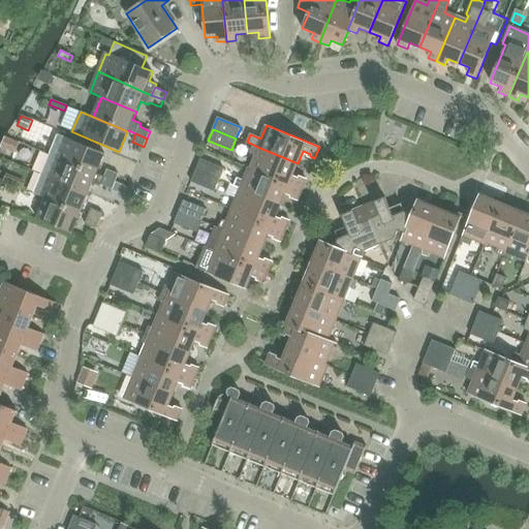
[(58,134),(50,155),(96,175),(104,154),(58,134)]
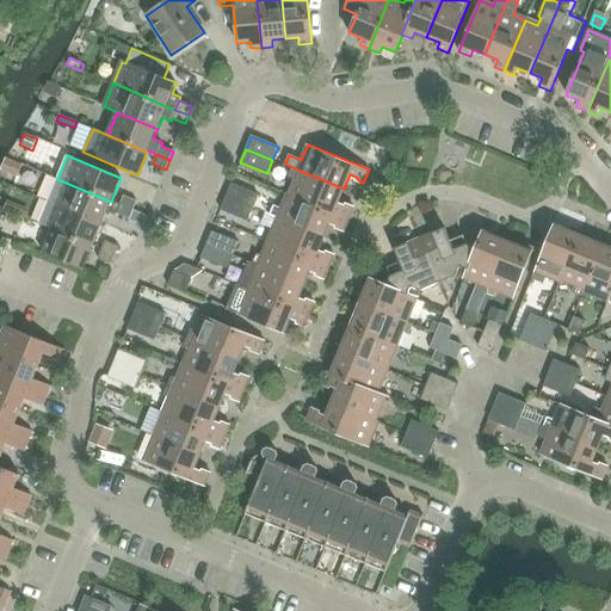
[(6,158),(1,170),(17,177),(22,165),(6,158)]
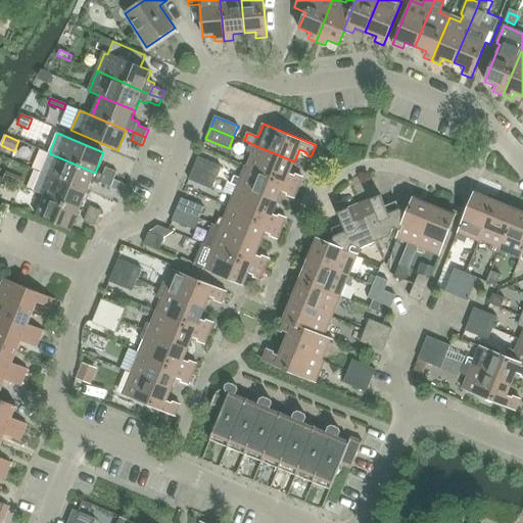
[(296,177),(289,174),(294,161),(254,145),(251,143),(248,151),(251,153),(246,165),(298,187),(302,177),(297,175),(296,177)]
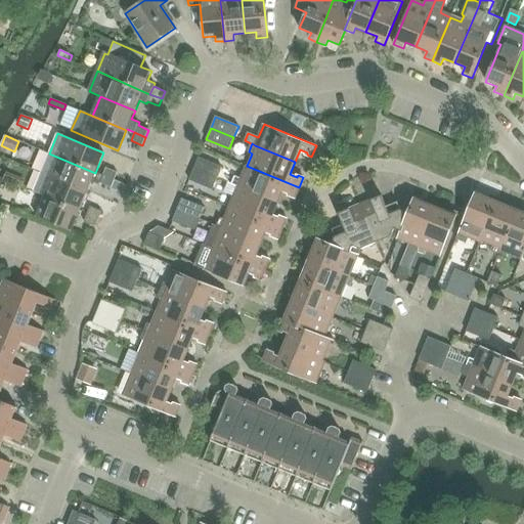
[(95,173),(49,154),(41,172),(87,191),(91,182),(100,185),(100,183),(112,187),(115,180),(103,175),(95,173)]
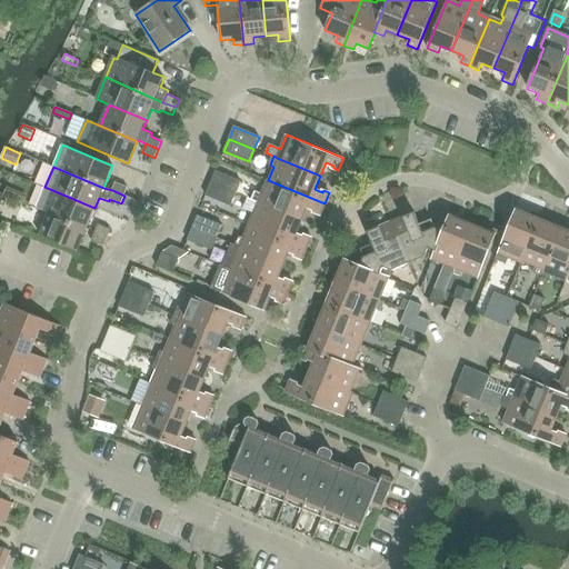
[(235,193),(239,181),(216,171),(210,183),(235,193)]
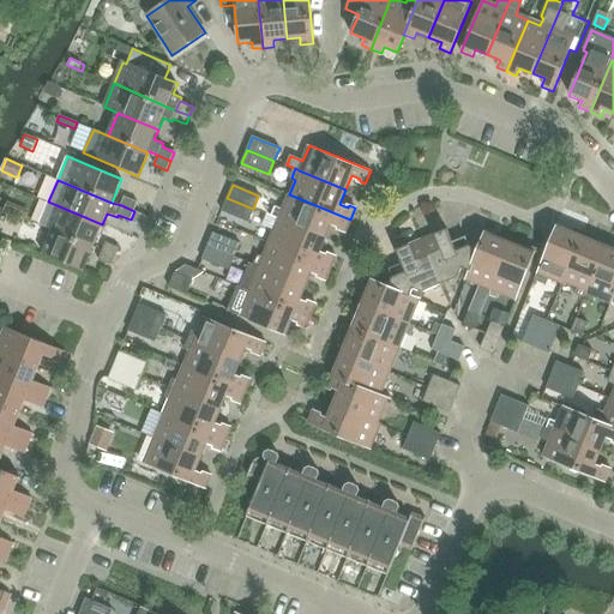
[(341,227),(339,229),(345,232),(350,220),(289,194),(283,210),(276,206),(272,216),(280,218),(325,238),(331,223),(341,227)]
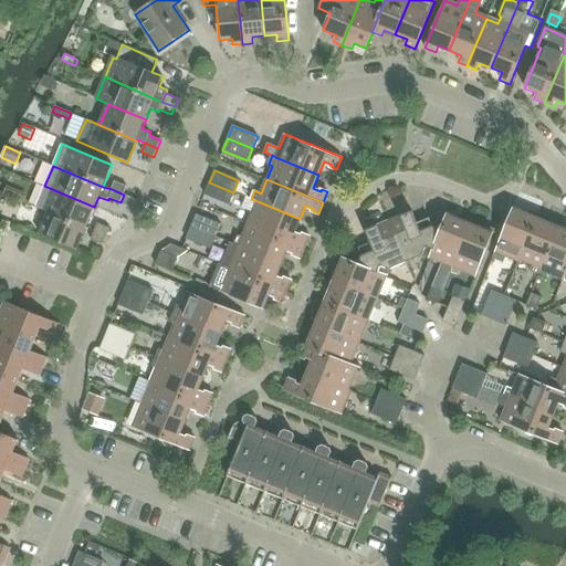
[(124,195),(127,187),(115,181),(112,189),(124,195)]
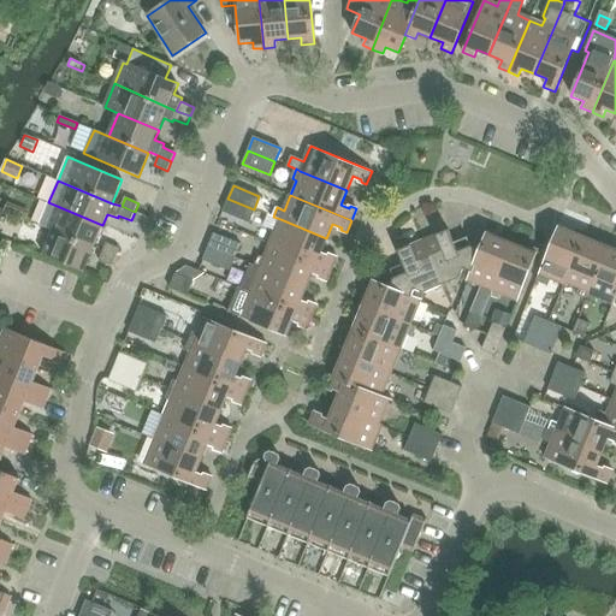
[(248,223),(254,209),(227,199),(223,212),(248,223)]
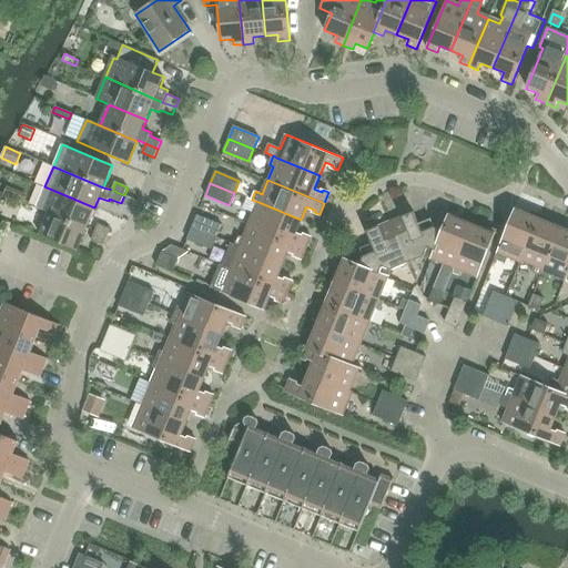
[(49,212),(49,213),(87,229),(94,208),(44,186),(37,208),(49,212)]
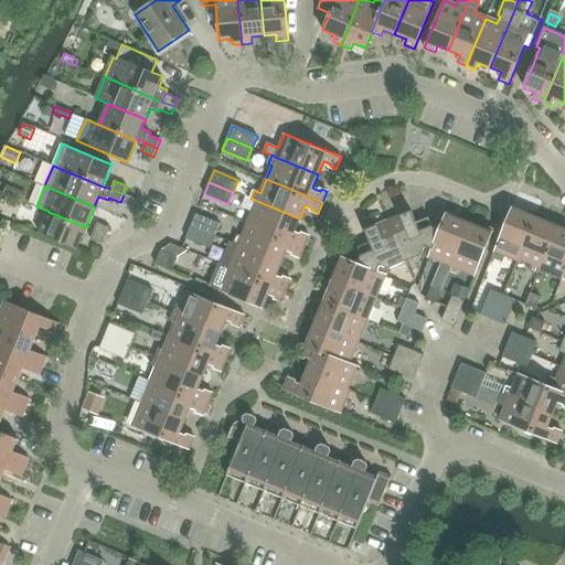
[(253,212),(247,223),(305,246),(309,234),(305,232),(304,234),(295,231),(299,219),(257,201),(251,199),(244,196),(240,208),(253,212)]
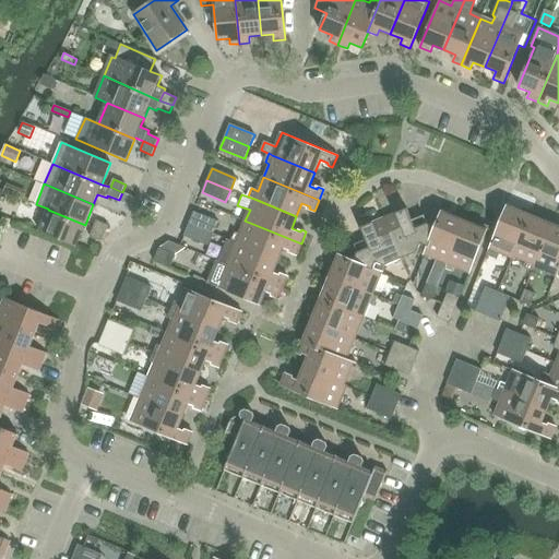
[(423,253),(447,263),(464,221),(448,214),(449,210),(442,207),(435,226),(423,253)]
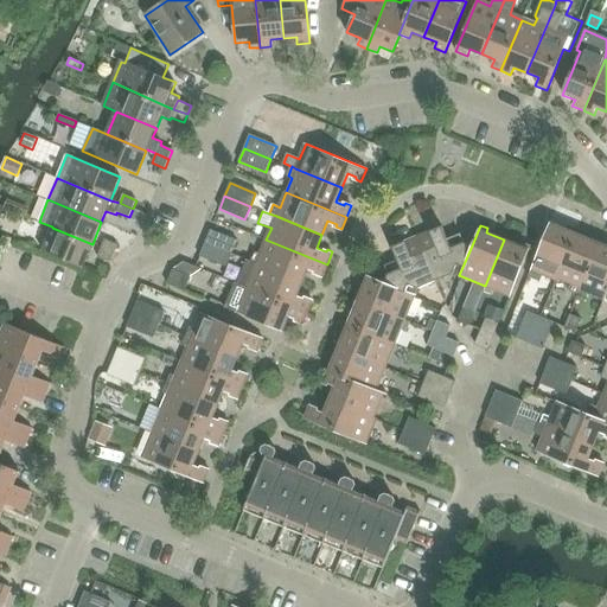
[(543,276),(556,281),(577,231),(570,228),(569,232),(550,225),(545,236),(529,276),(541,281),(543,276)]
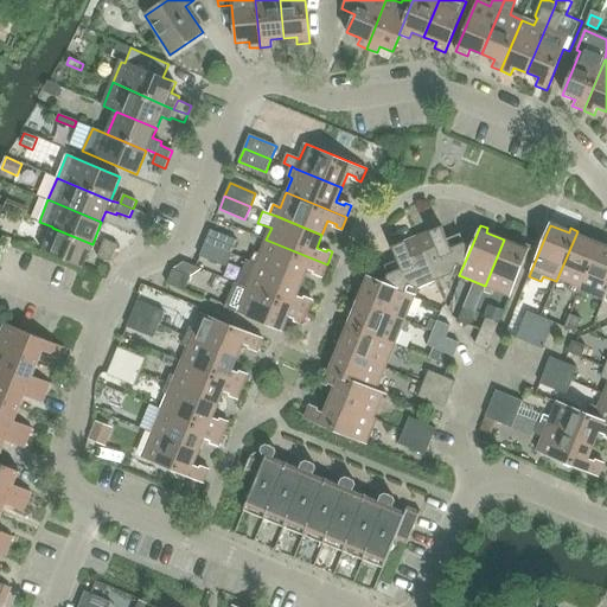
[(442,227),(419,236),(436,280),(454,273),(459,275),(472,246),(468,244),(465,242),(460,234),(448,238),(442,227)]
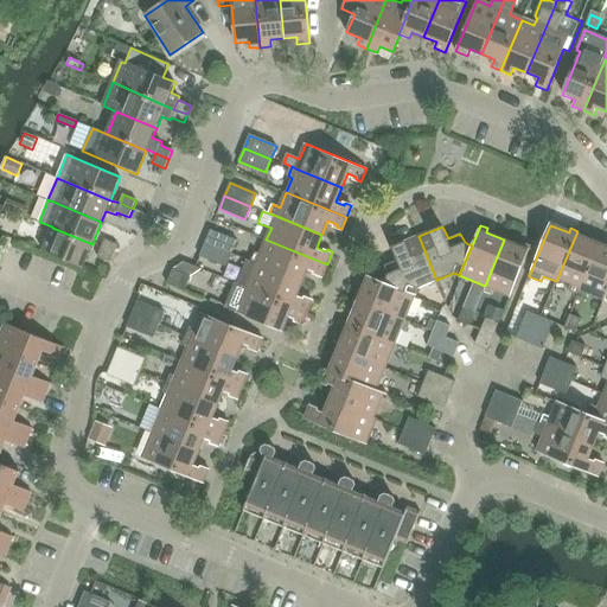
[(82,267),(93,244),(52,228),(43,250),(82,267)]
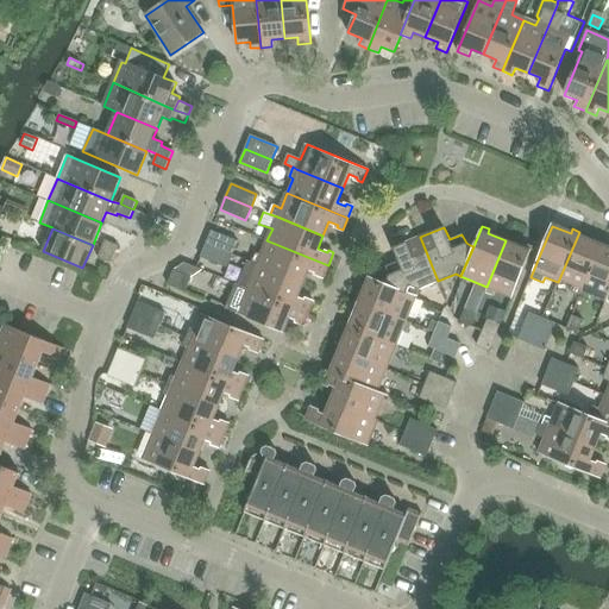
[(231,255),(237,242),(212,231),(206,244),(231,255)]
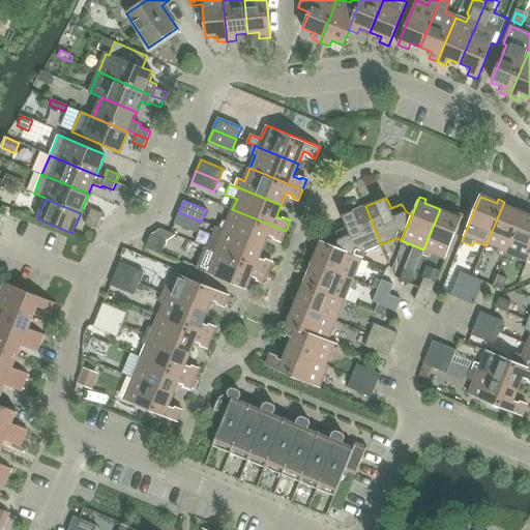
[(507,203),(504,202),(486,245),(498,251),(497,255),(505,258),(523,214),(505,207),(507,203)]
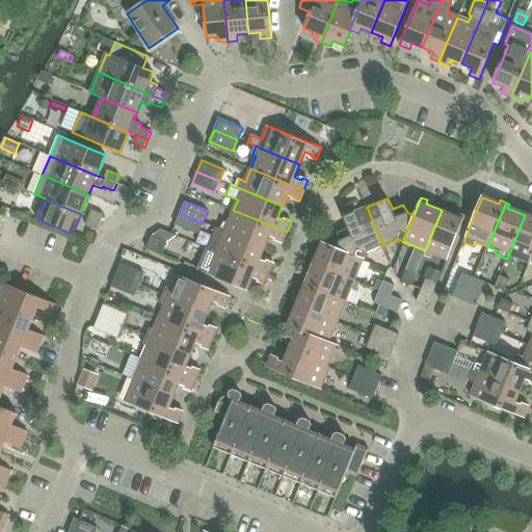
[(367,253),(382,245),(367,207),(345,216),(349,228),(330,236),(328,239),(327,242),(364,258),(367,253)]
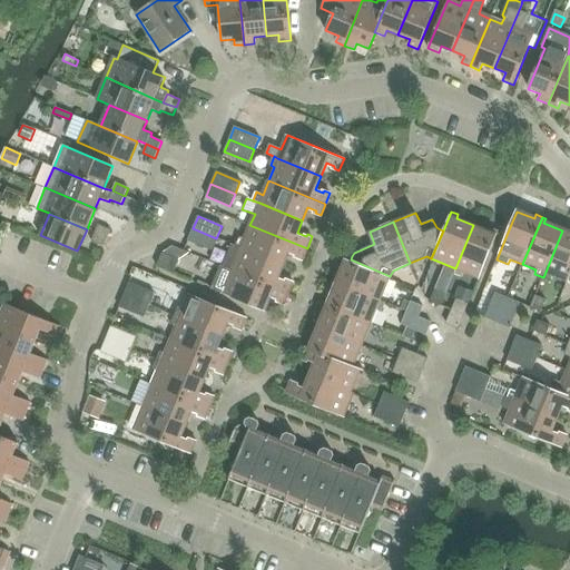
[(98,225),(95,233),(108,238),(111,229),(98,225)]
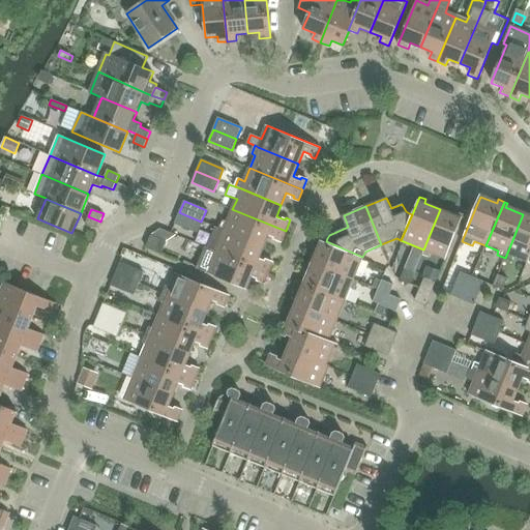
[(268,233),(277,237),(276,239),(282,241),(286,231),(232,209),(227,222),(224,221),(219,229),(263,246),(268,233)]
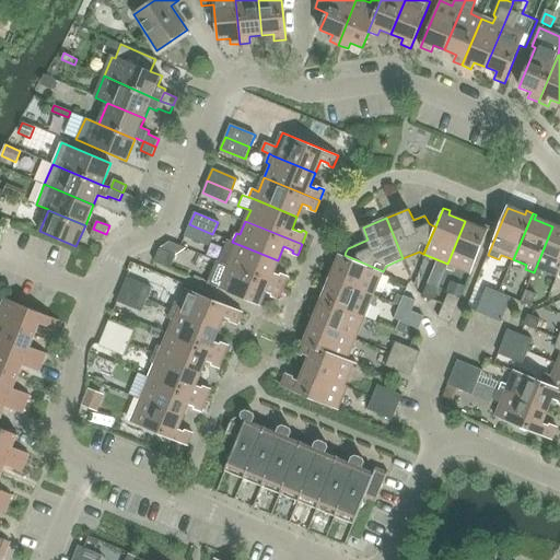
[(490,228),(483,225),(482,229),(465,221),(447,264),(445,268),(454,272),(456,267),(470,273),(490,228)]
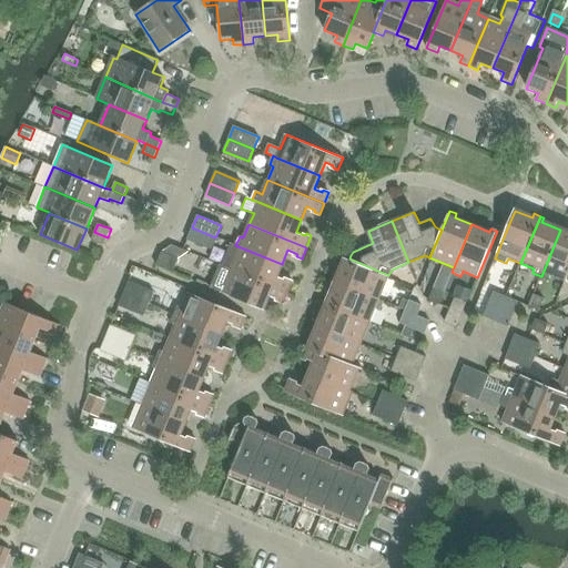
[(192,227),(188,239),(188,240),(211,250),(215,237),(192,227)]
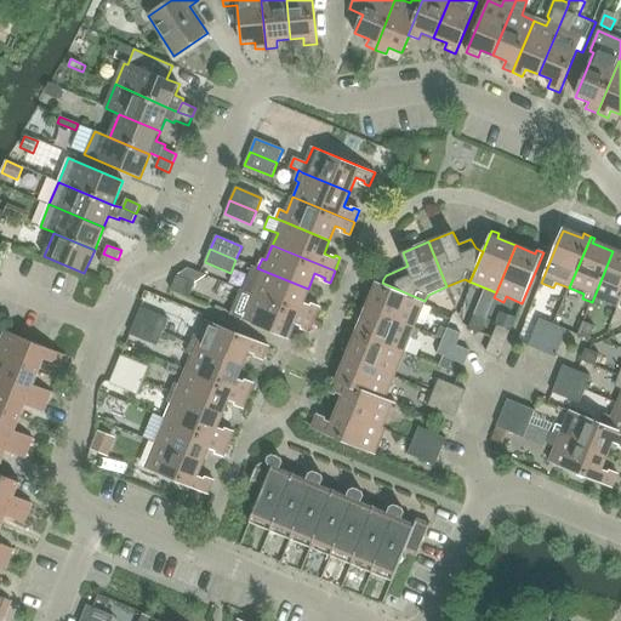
[(620,254),(613,251),(592,302),(600,306),(603,301),(619,308),(619,306),(620,300),(620,254)]
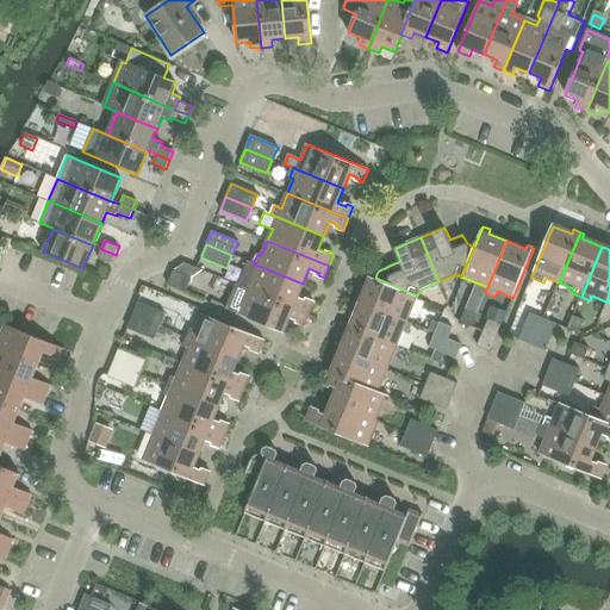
[(101,249),(98,259),(112,263),(116,255),(101,249)]
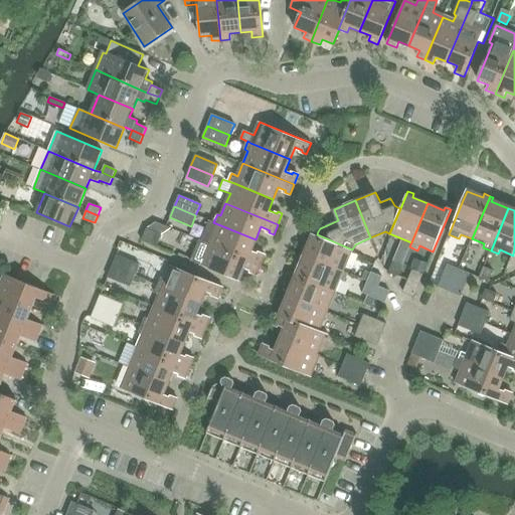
[(260,252),(260,254),(250,250),(255,239),(213,222),(209,220),(201,240),(209,244),(261,266),(266,254),(260,252)]
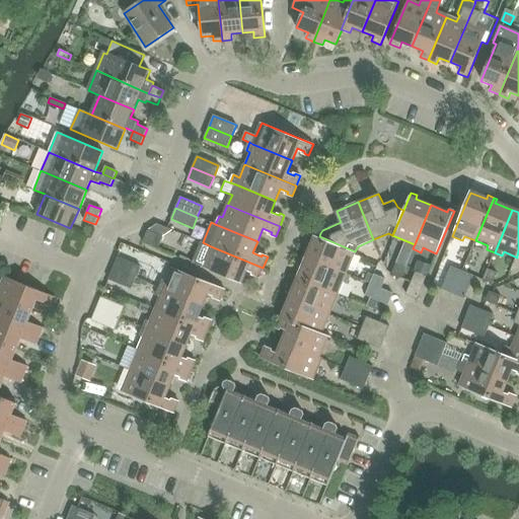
[(152,231),(146,244),(161,250),(166,237),(152,231)]
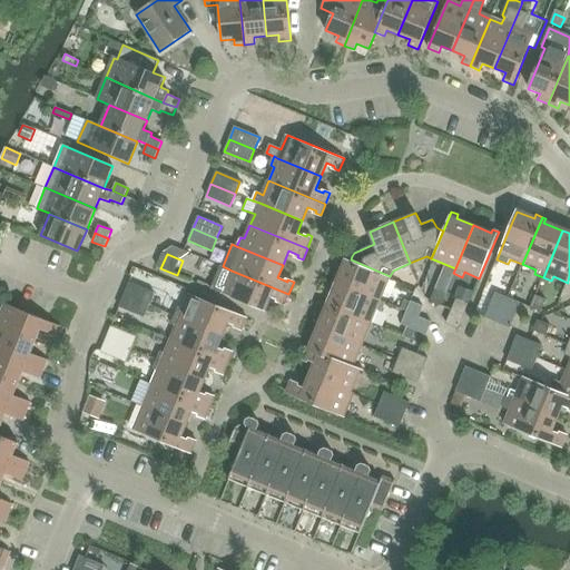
[(351,259),(343,257),(341,263),(344,264),(336,281),(381,300),(390,276),(351,259)]
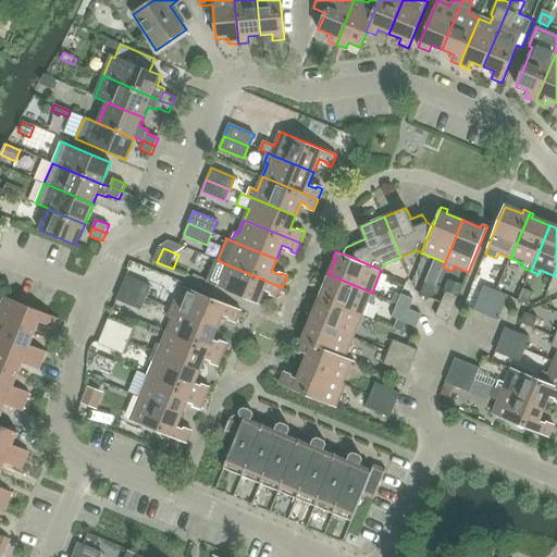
[(277,298),(282,287),(226,264),(218,260),(214,259),(205,282),(259,304),(264,291),(273,294),(272,296),(277,298)]
